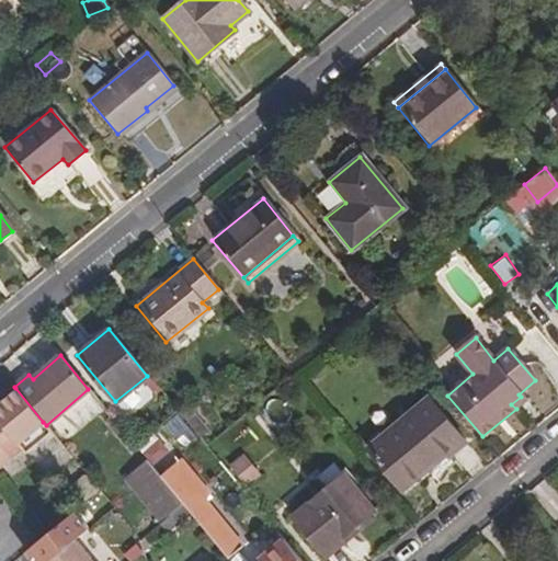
[(0,426),(9,437),(16,445),(43,422),(15,388),(0,401),(0,426)]
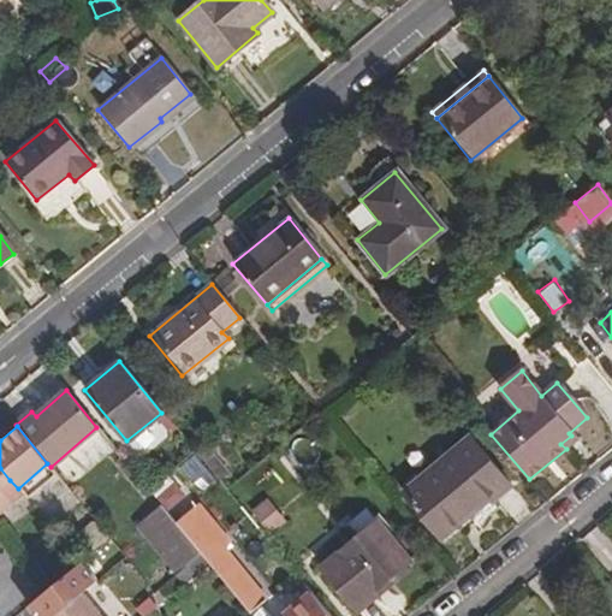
[(82,472),(110,451),(96,434),(69,455),(82,472)]
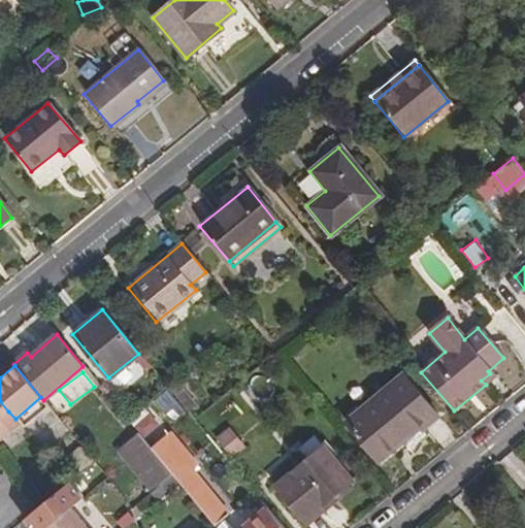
[(481,381),(486,385),(493,378),(490,373),(481,381)]
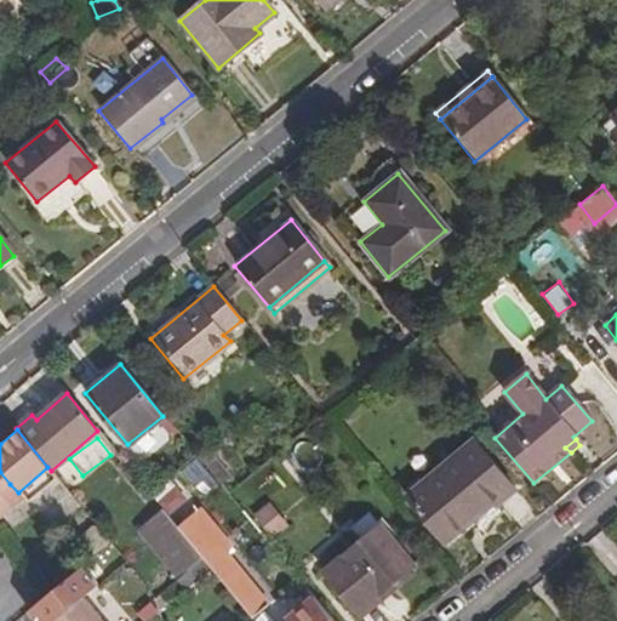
[(513,490),(474,442),(405,497),(441,542),(491,501),(495,506),(513,490)]
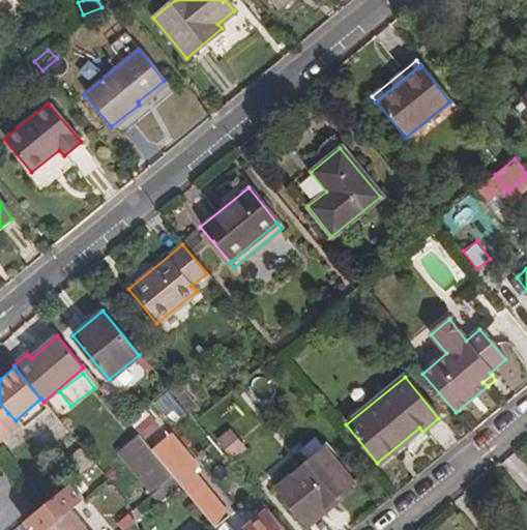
[(173,398),(186,413),(194,406),(181,390),(173,398)]
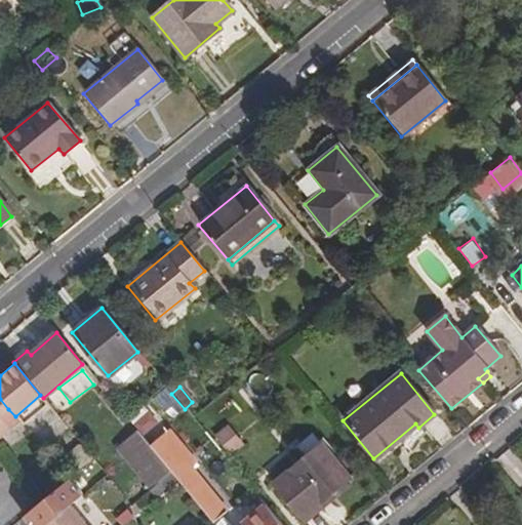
[(129,420),(138,432),(150,446),(169,429),(187,412),(185,409),(171,394),(167,389),(129,420)]
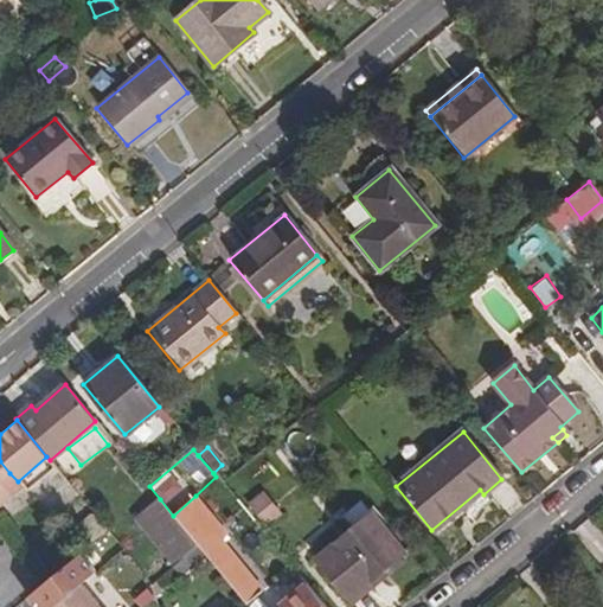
[(18,481),(25,491),(55,466),(50,460),(46,457),(18,481)]
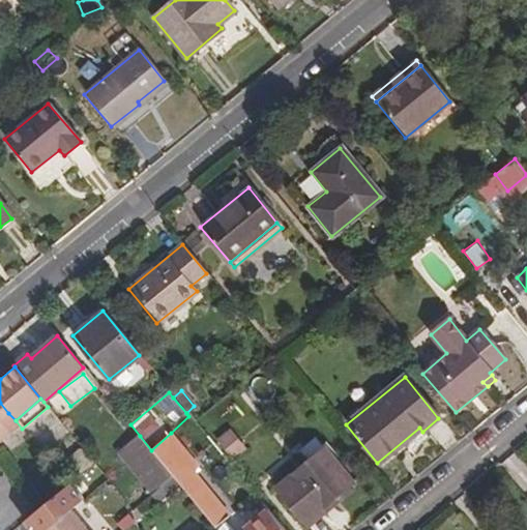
[(0,419),(8,413),(0,403),(0,419)]
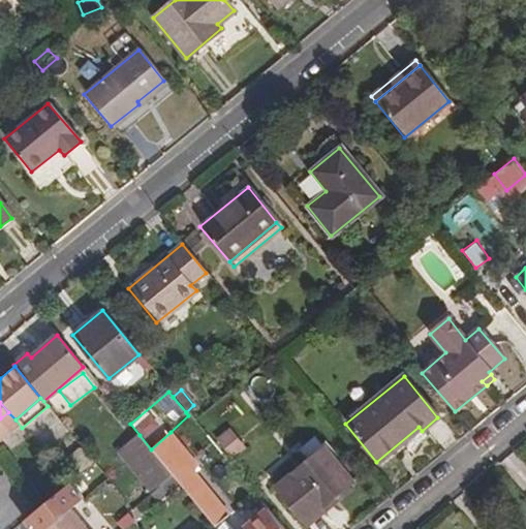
[(24,430),(49,407),(48,406),(22,428),(24,430)]
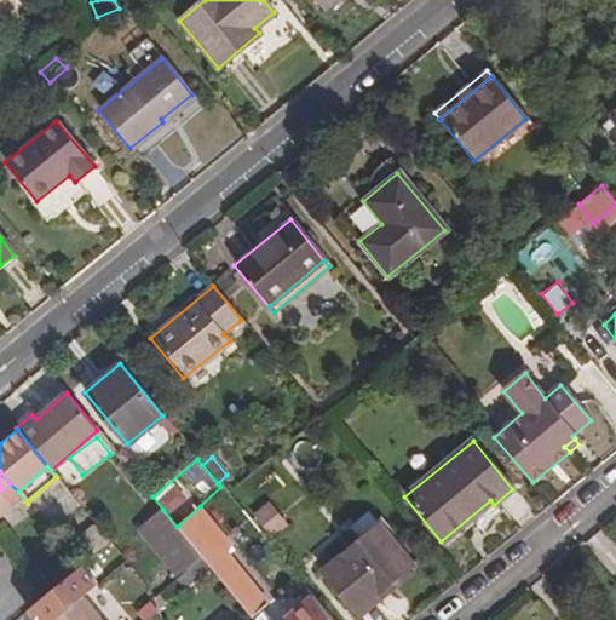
[(0,516),(11,507),(0,494),(0,516)]
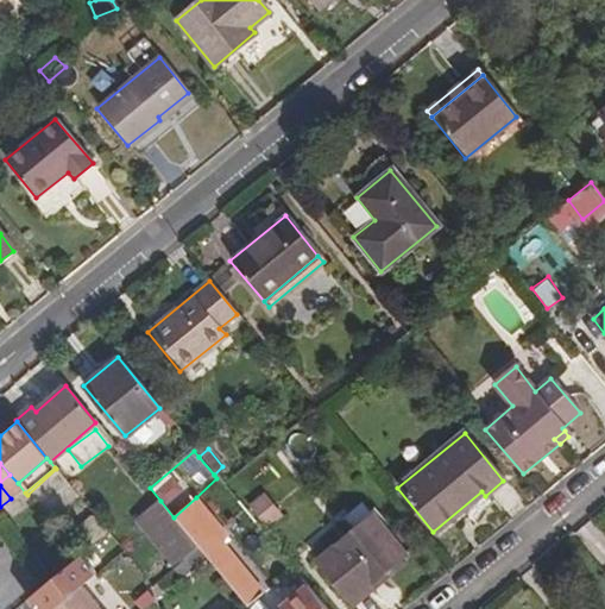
[(265,527),(283,515),(266,489),(249,501),(265,527)]
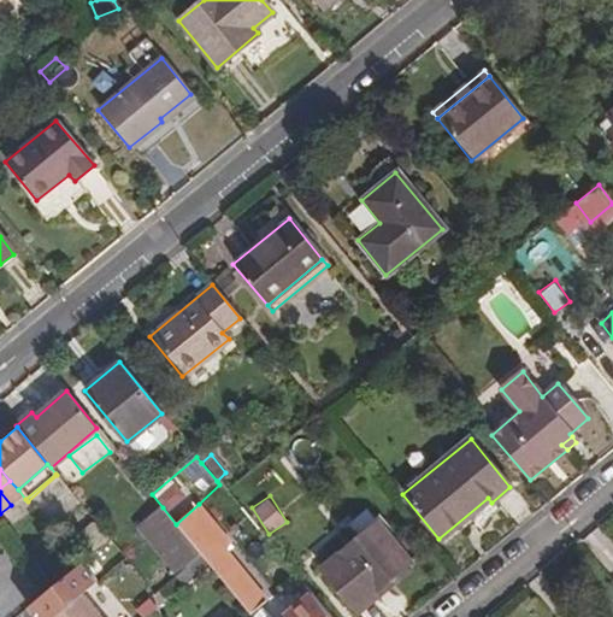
[(214,524),(199,504),(176,524),(192,544),(214,524)]
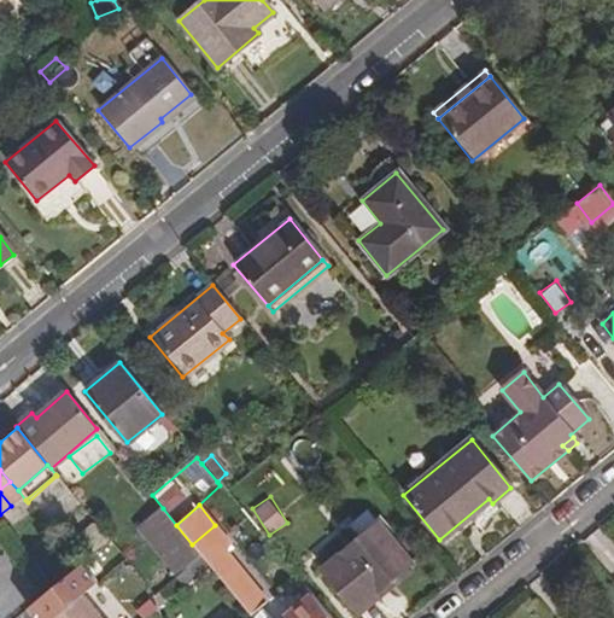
[(200,555),(192,544),(176,525),(163,508),(144,524),(181,570),(200,555)]
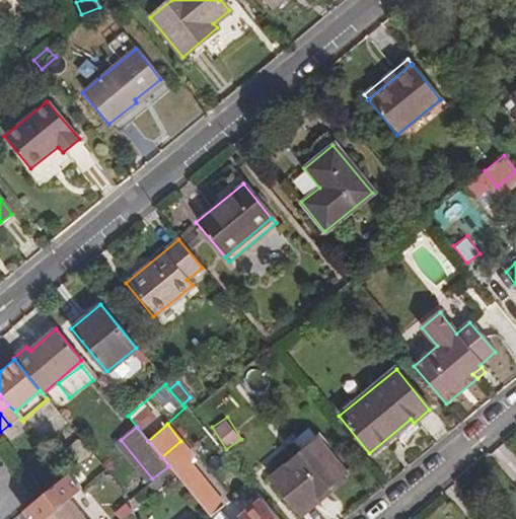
[(175,474),(210,516),(223,505),(187,460),(193,454),(180,441),(161,457),(168,466),(175,474)]
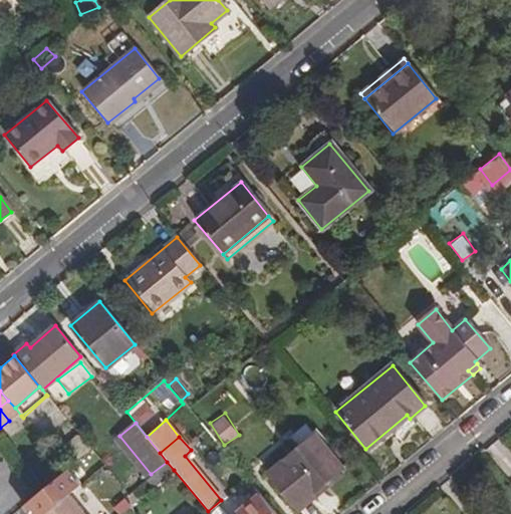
[(310,491),(339,468),(313,437),(267,474),(295,508),(312,494),(310,491)]
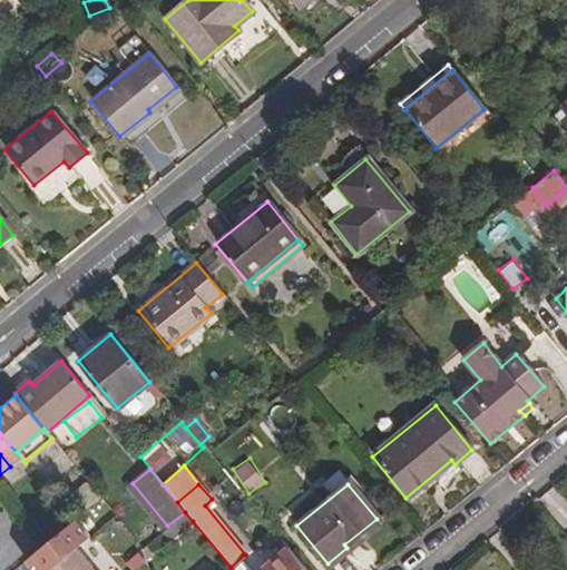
[(168,540),(193,521),(185,512),(167,526),(162,532),(168,540)]
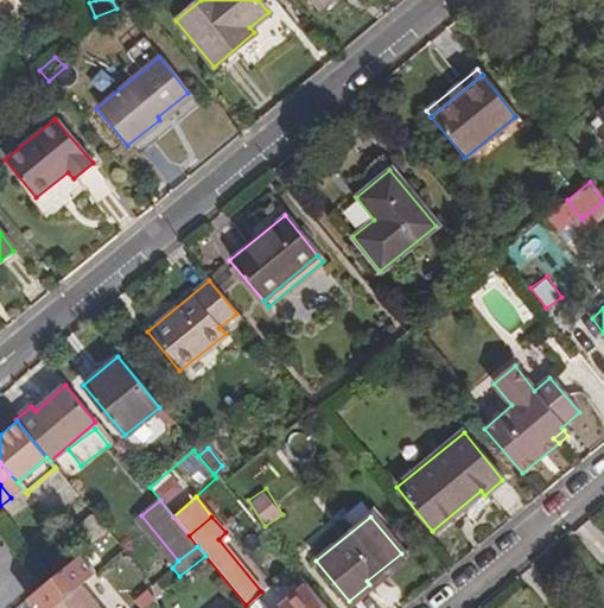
[(99,607),(80,584),(93,574),(78,556),(26,599),(33,607),(99,607)]
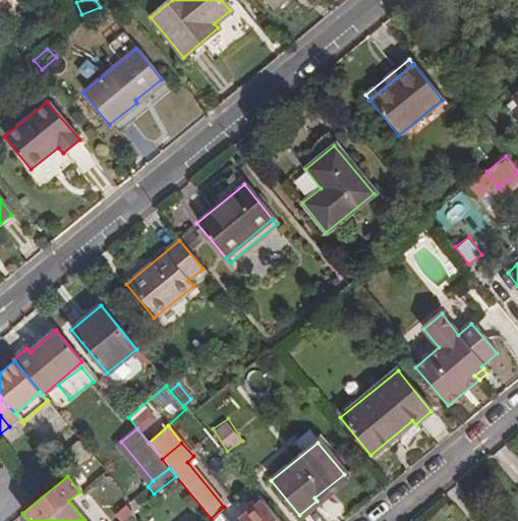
[(274,520),(263,507),(244,520),(274,520)]
